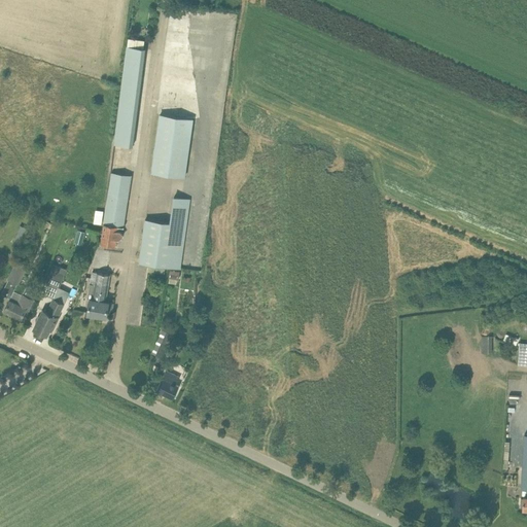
[(144,47),(144,40),(128,38),(128,45),(144,47)]
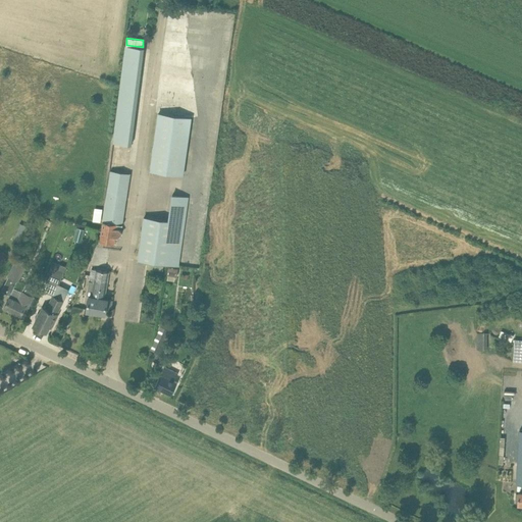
[(172,64),(183,65),(184,53),(173,53),(172,64)]
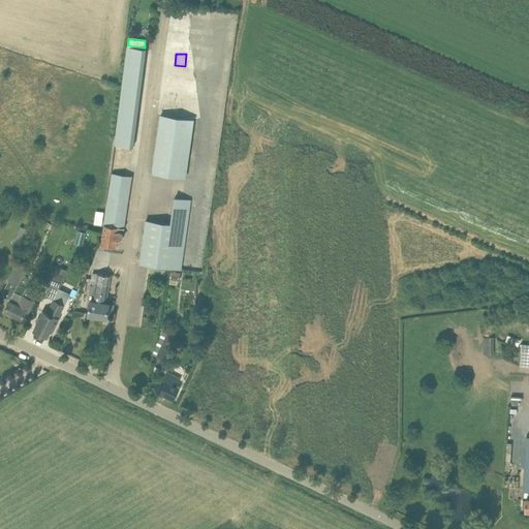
[(211,70),(212,58),(196,56),(194,67),(211,70)]
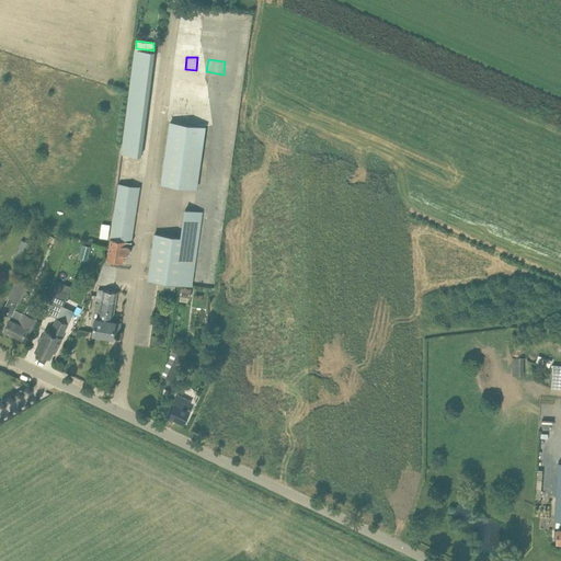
[(203,100),(208,104),(217,93),(212,89),(203,100)]
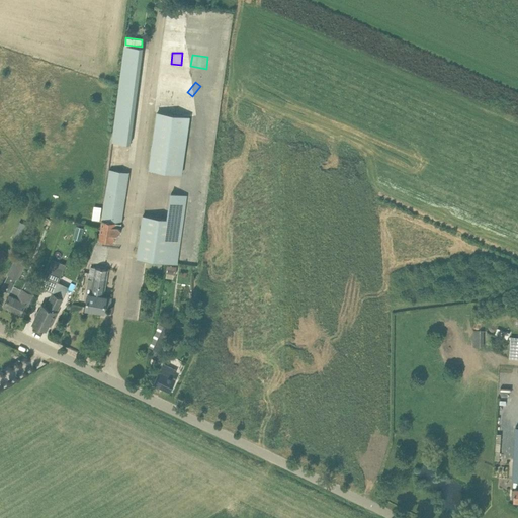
[(150,169),(182,173),(190,116),(158,112),(150,169)]
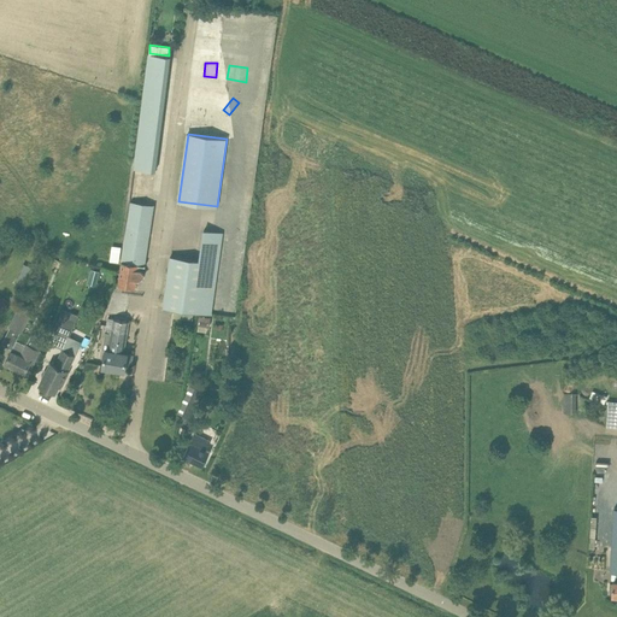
[(130,201),(117,283),(135,287),(136,278),(140,280),(144,277),(144,274),(141,270),(142,265),(145,266),(146,264),(145,264),(153,205),(130,201)]
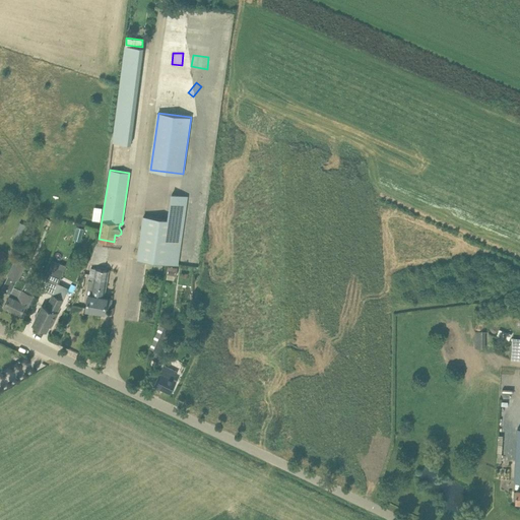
[(137,258),(178,264),(188,197),(172,195),(169,220),(143,216),(137,258)]
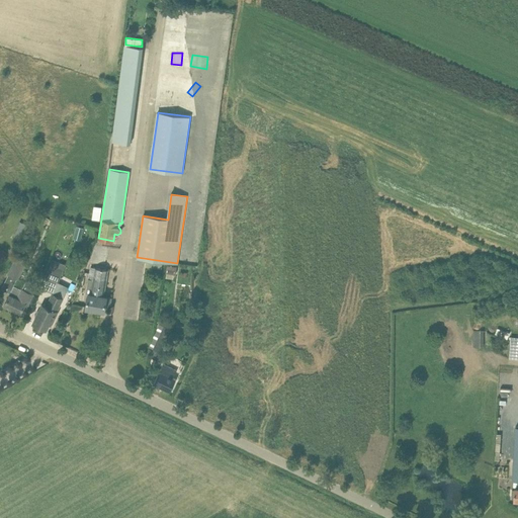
[(93,205),(91,219),(99,220),(101,206),(93,205)]
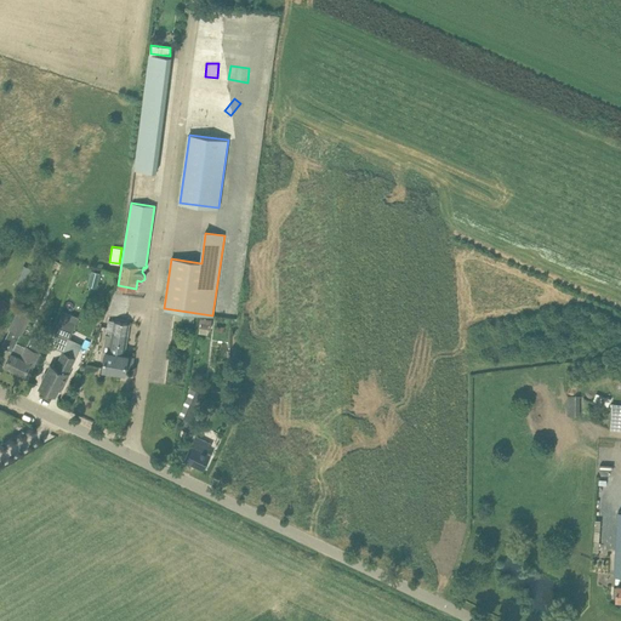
[(22,292),(27,280),(29,274),(32,268),(24,266),(22,272),(20,278),(15,290),(22,292)]
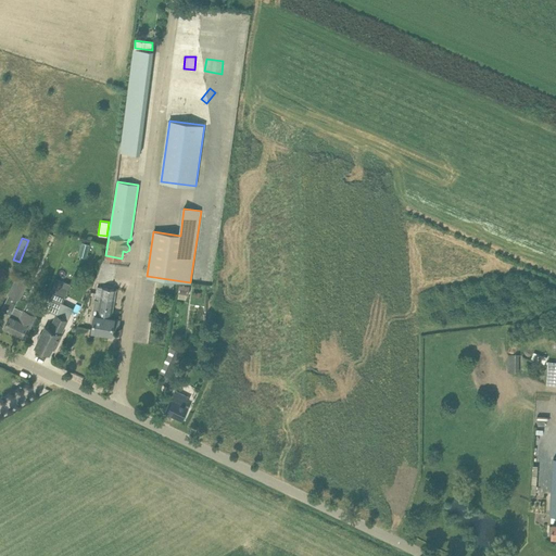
[(83,242),(80,249),(88,251),(90,244),(83,242)]
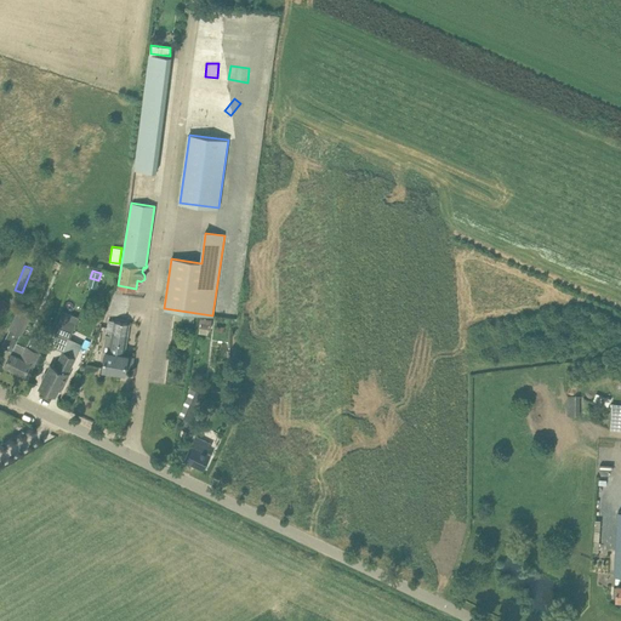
[(33,311),(21,305),(10,328),(22,334),(33,311)]
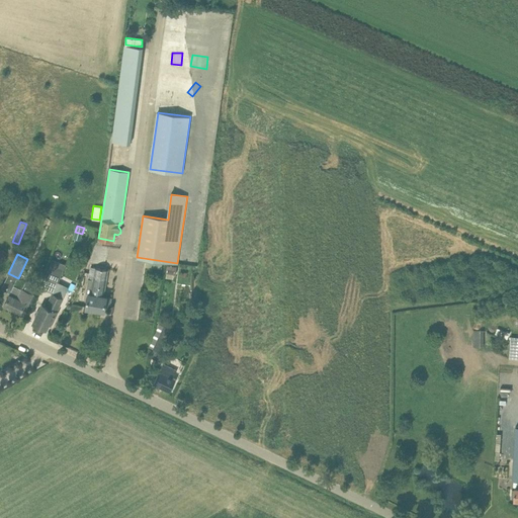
[(46,277),(59,282),(65,264),(53,259),(46,277)]
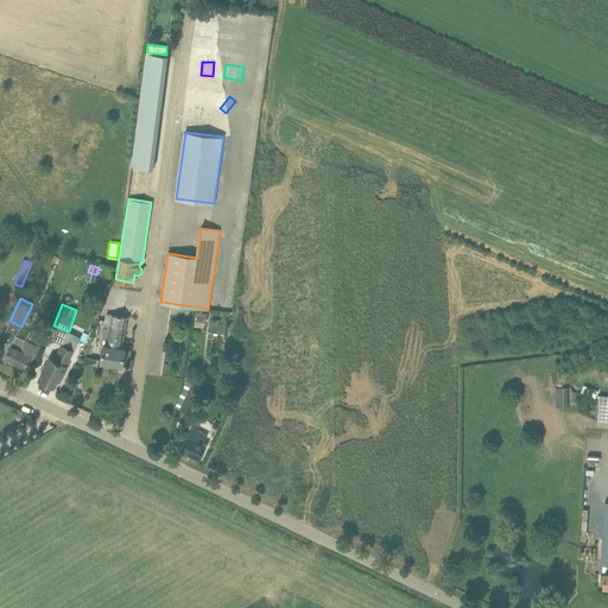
[(207,312),(195,310),(194,320),(206,322),(207,312)]
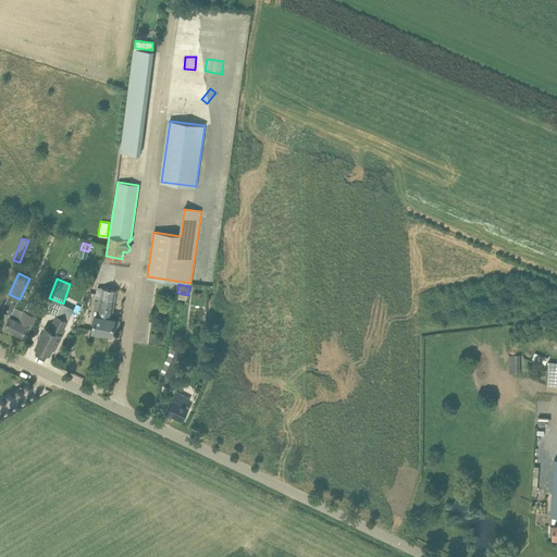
[(116,289),(113,289),(98,286),(95,310),(99,311),(98,316),(95,316),(93,331),(112,335),(113,327),(120,329),(120,327),(121,320),(112,318),(116,289)]
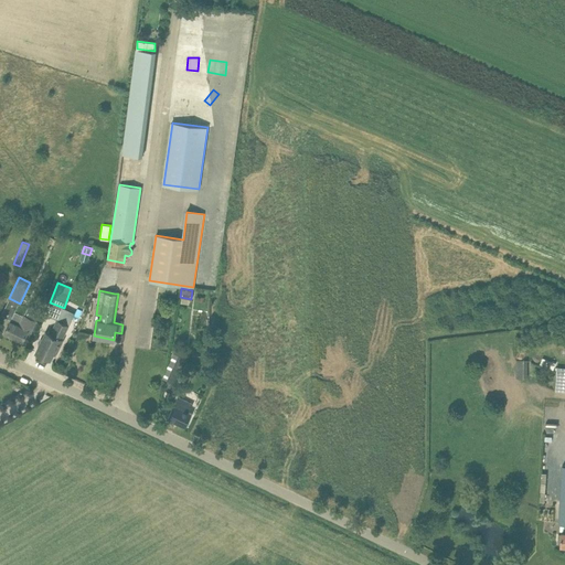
[(22,341),(25,337),(28,331),(31,332),(36,321),(16,310),(4,332),(22,341)]
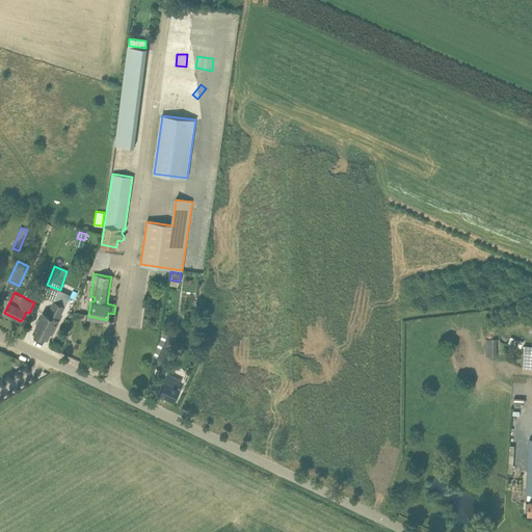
[(48,314),(44,312),(34,333),(48,339),(50,334),(52,335),(59,320),(58,319),(65,306),(54,300),(48,314)]
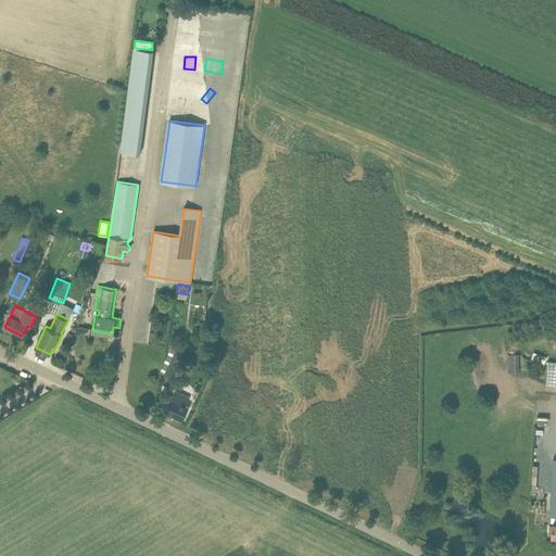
[(171,359),(165,371),(175,376),(177,369),(176,368),(184,353),(176,349),(171,359)]
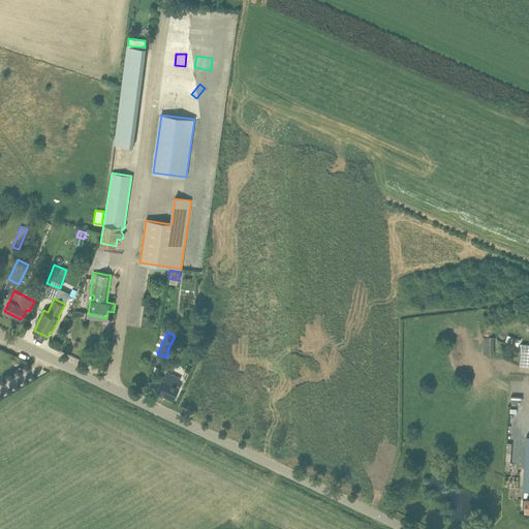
[(494,353),(494,337),(483,337),(483,353),(494,353)]
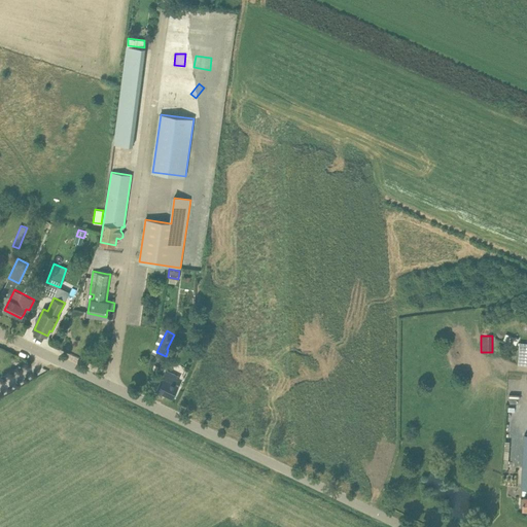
[(153,353),(155,354),(156,352),(162,341),(159,340),(154,347),(152,353),(153,353)]
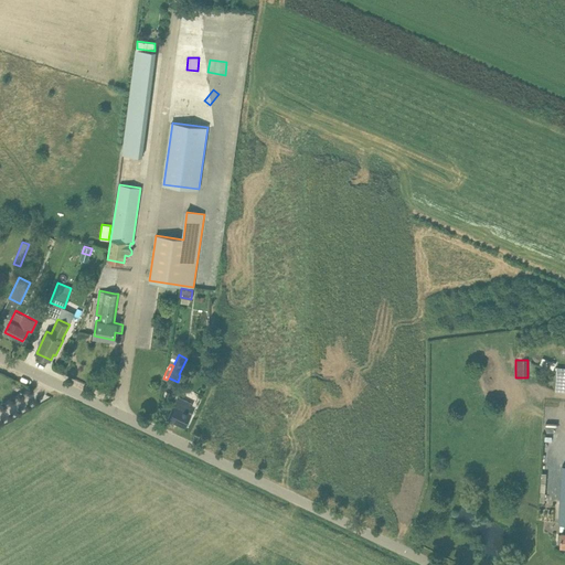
[(162,388),(163,390),(172,393),(178,382),(168,377),(167,380),(163,387),(162,388)]
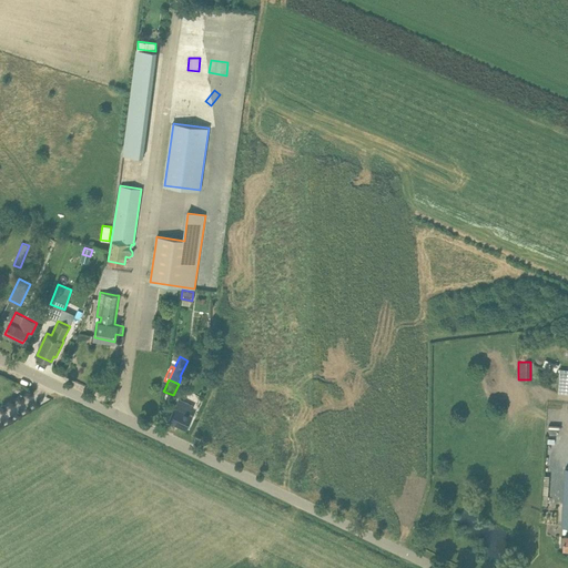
[(175,406),(169,421),(186,429),(193,415),(191,413),(193,405),(180,398),(175,406)]
